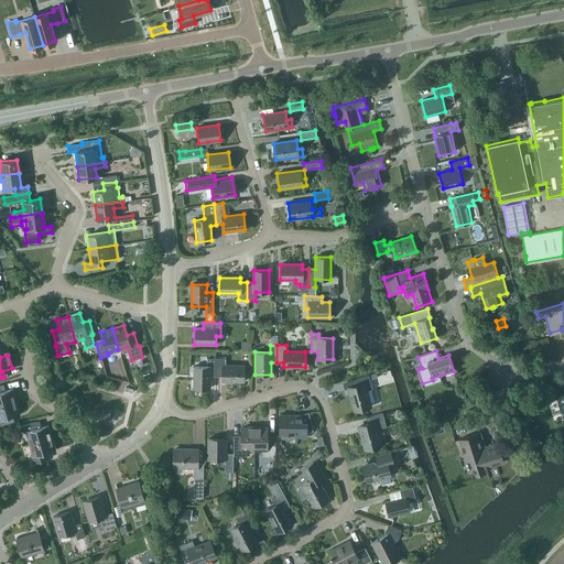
[(215,377),(216,359),(207,359),(206,367),(194,367),(193,388),(208,389),(209,377),(215,377)]
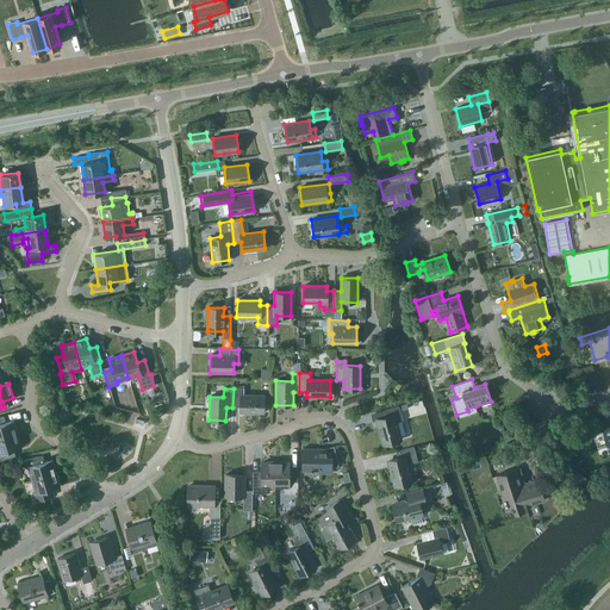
[(243,388),(234,388),(232,408),(240,408),(240,412),(263,412),(263,397),(243,396),(243,388)]
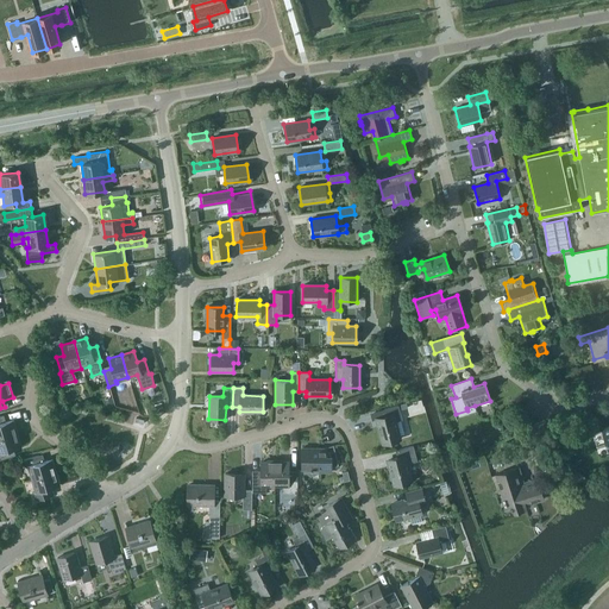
[(395,421),(402,419),(400,409),(399,405),(383,408),(385,416),(376,419),(382,441),(399,437),(395,421)]
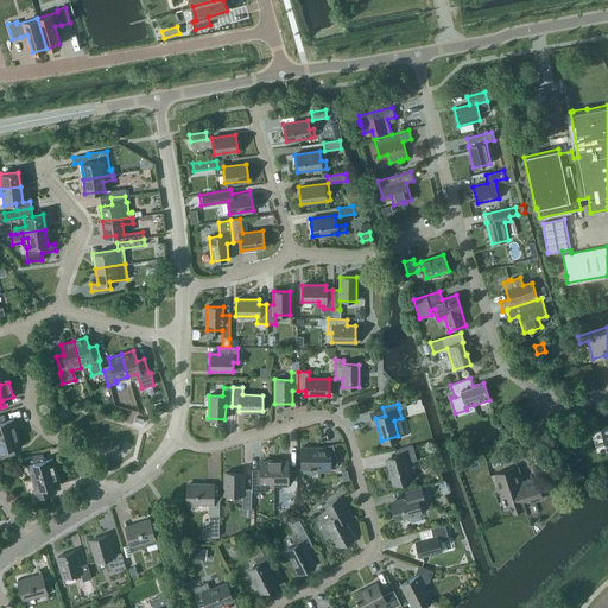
[(0,435),(16,431),(13,419),(2,423),(0,415),(0,435)]
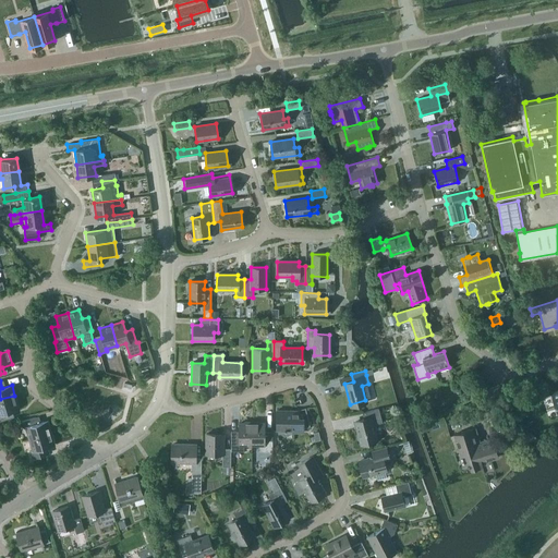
[(14,396),(0,399),(0,421),(11,417),(9,412),(19,409),(14,396)]
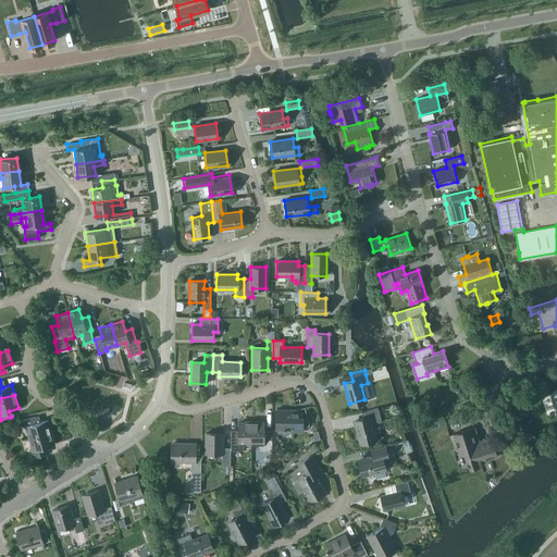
[(302,426),(309,425),(305,407),(297,409),(297,410),(276,410),(276,430),(293,430),(293,432),(302,432),(302,426)]
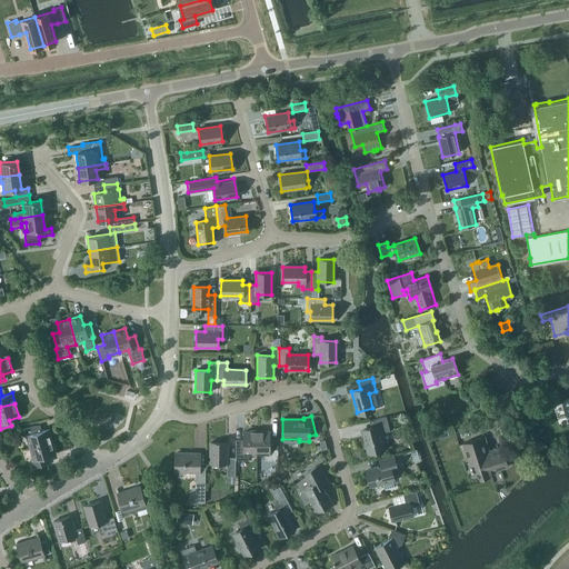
[(379,432),(389,429),(386,417),(369,421),(371,427),(361,430),(368,451),(383,447),(379,432)]
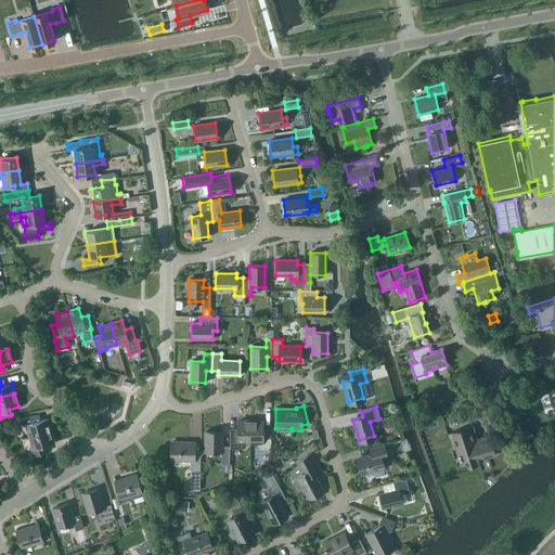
[(26,425),(29,436),(50,429),(47,418),(37,421),(35,415),(22,418),(23,426),(26,425)]
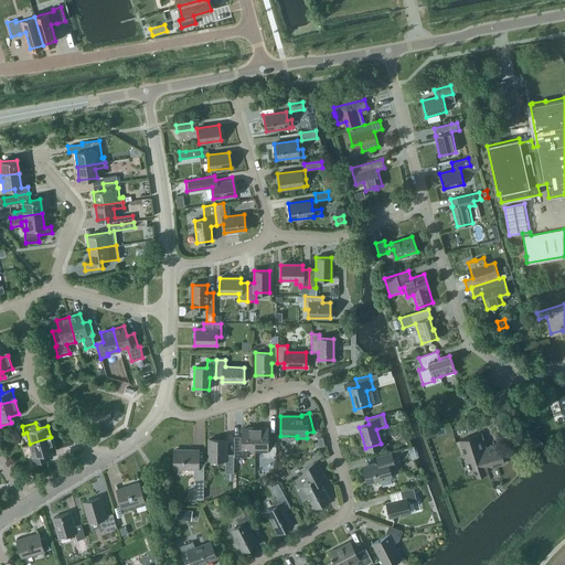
[(247,450),(254,450),(255,427),(247,427),(247,428),(242,428),(242,443),(234,443),(233,455),(233,457),(247,457),(247,450)]
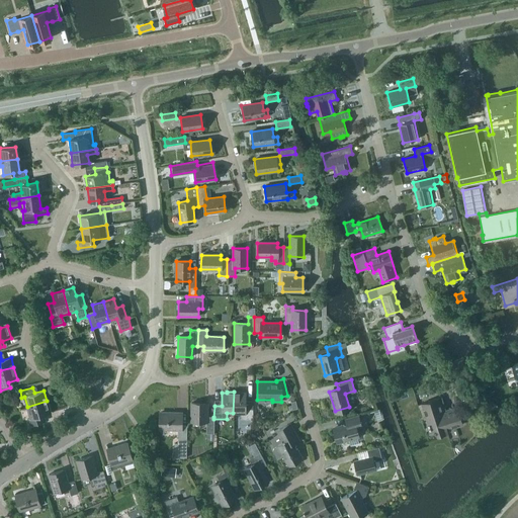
[(234,392),(233,413),(241,413),(241,419),(252,419),(253,407),(245,407),(245,394),(240,393),(240,392),(234,392)]
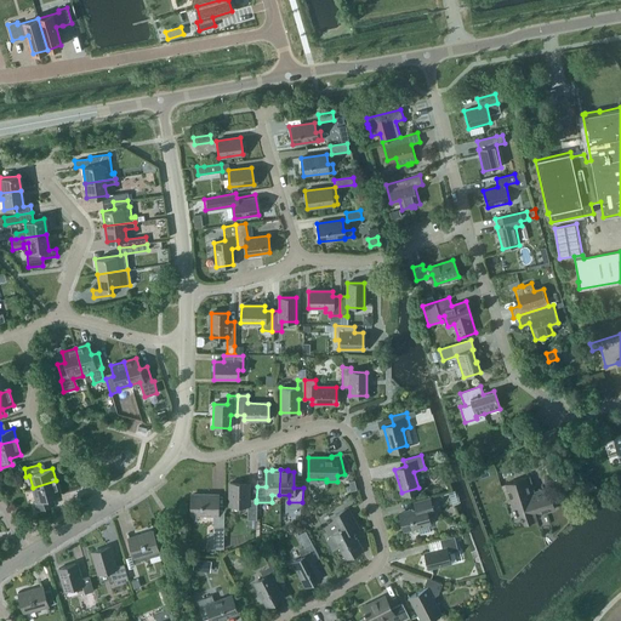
[(537,514),(554,508),(548,489),(535,494),(530,476),(506,483),(513,506),(518,503),(524,522),(539,517),(537,514)]
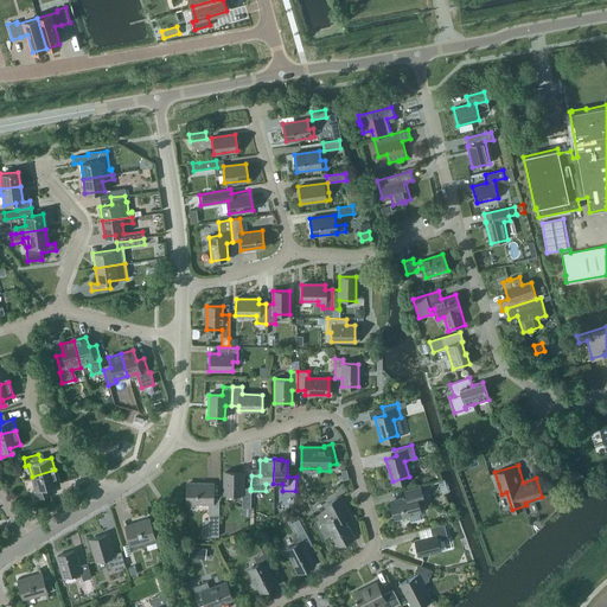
[(55,470),(32,477),(36,490),(33,491),(34,498),(50,493),(48,486),(58,484),(55,470)]
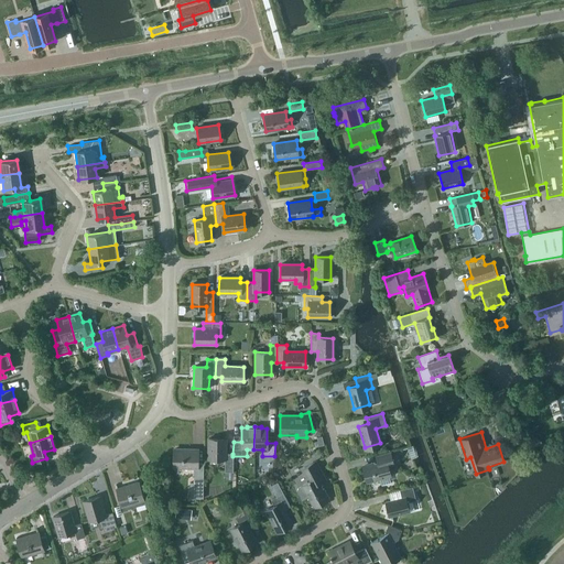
[(232,454),(225,454),(226,438),(208,438),(208,459),(225,459),(225,472),(232,472),(232,456),(232,454)]
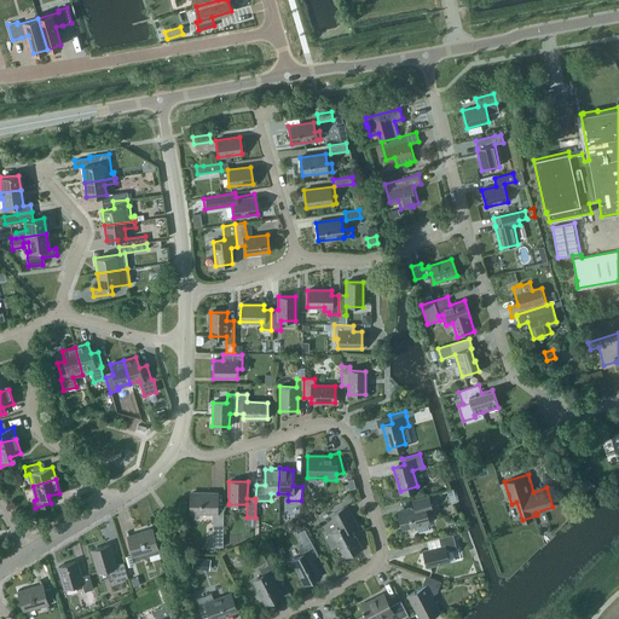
[(208,547),(223,547),(223,509),(215,509),(215,493),(191,493),(191,513),(213,514),(212,530),(208,530),(208,547)]
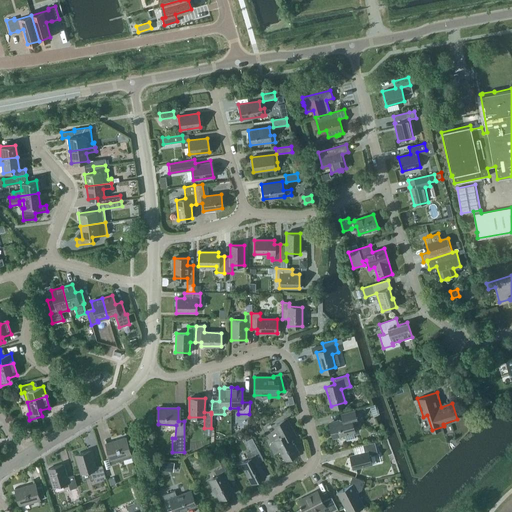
[(353,422),(357,421),(354,409),(342,413),(344,419),(330,422),(334,436),(345,433),(347,441),(355,438),(353,433),(356,432),(353,422)]
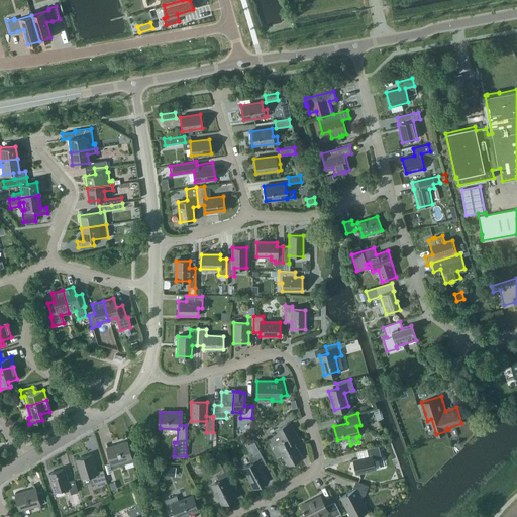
[(298,438),(293,430),(290,422),(279,428),(285,441),(273,447),(273,450),(275,455),(278,456),(282,453),(287,462),(300,455),(293,441),(298,438)]
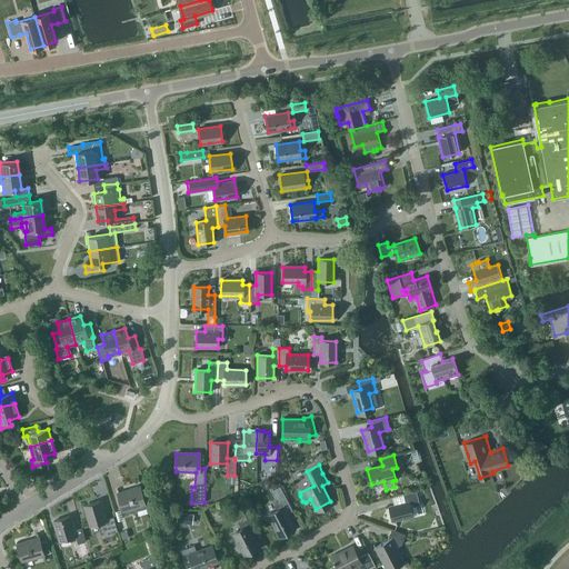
[(118,492),(123,510),(145,503),(139,486),(118,492)]
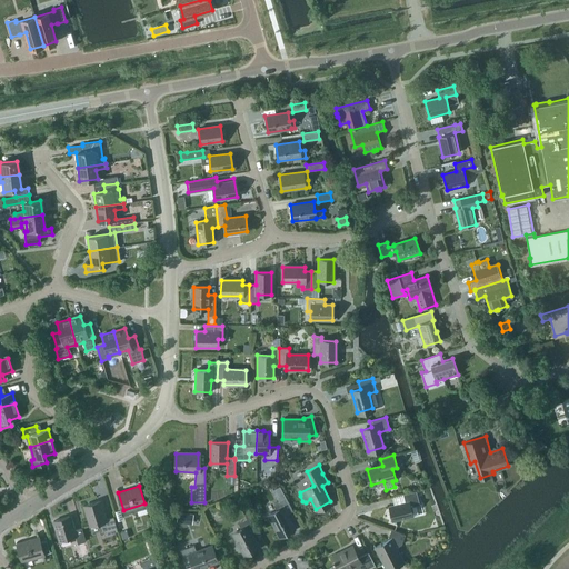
[(393,505),(389,507),(392,521),(412,516),(410,507),(416,506),(419,505),(416,490),(402,493),(405,501),(393,505)]
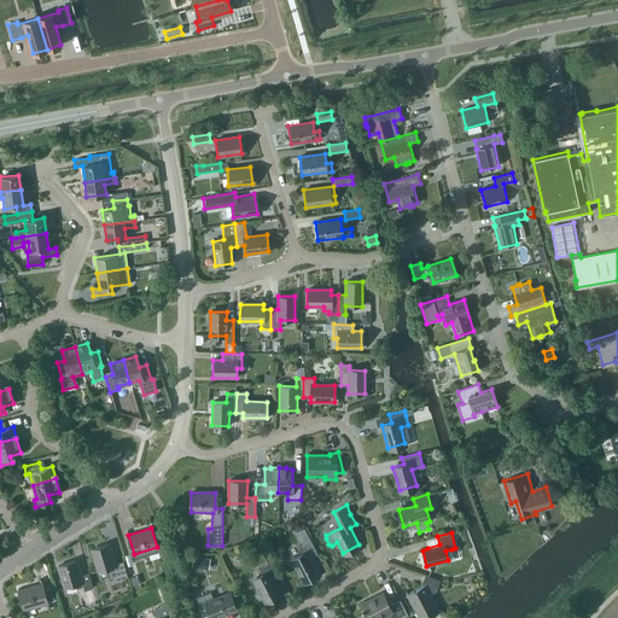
[(292,559),(303,581),(319,572),(310,558),(318,554),(310,541),(298,548),(301,554),(292,559)]
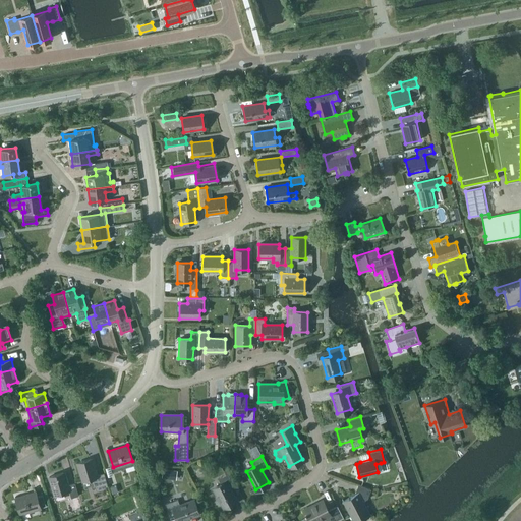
[(92,478),(96,490),(107,486),(103,473),(97,475),(92,458),(76,463),(82,481),(92,478)]
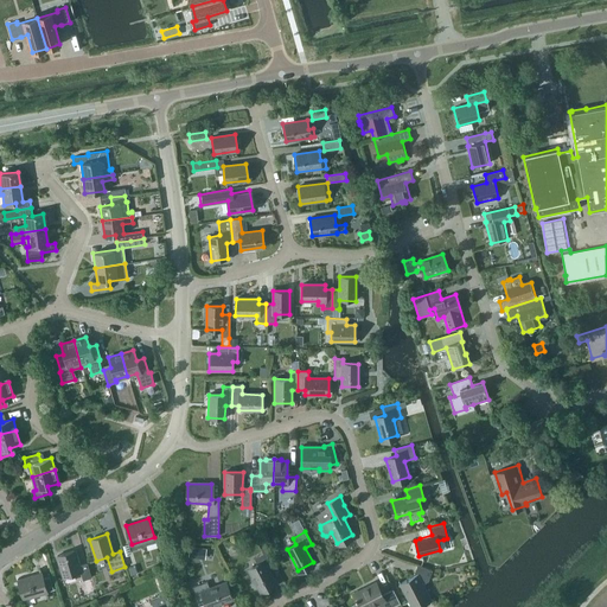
[(204,558),(206,548),(190,545),(187,556),(204,558)]
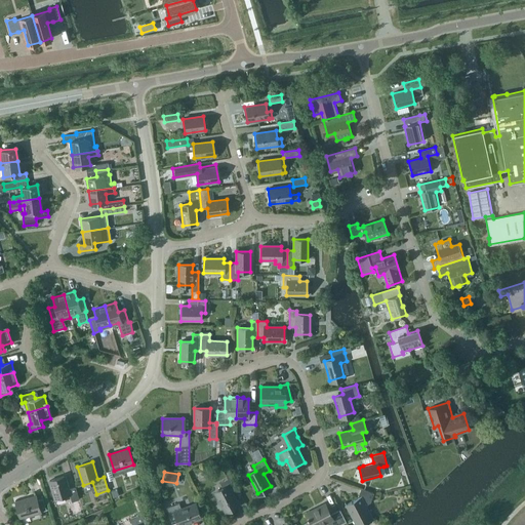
[(70,494),(72,501),(79,499),(75,487),(69,489),(64,475),(49,480),(54,498),(70,494)]
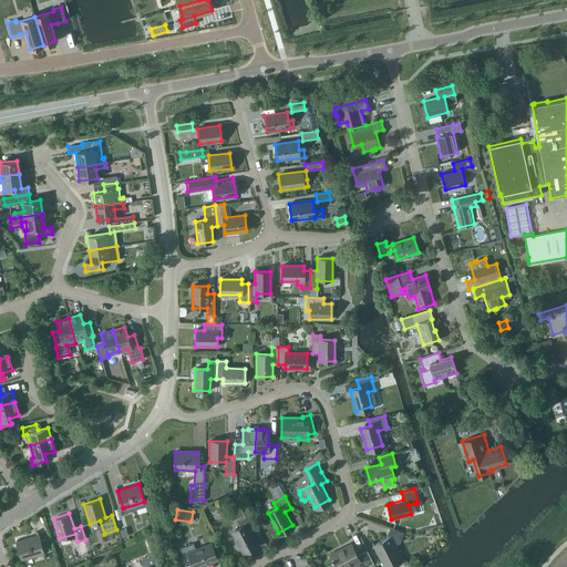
[(244,552),(257,544),(250,531),(256,527),(249,515),(238,522),(241,527),(233,532),(244,552)]
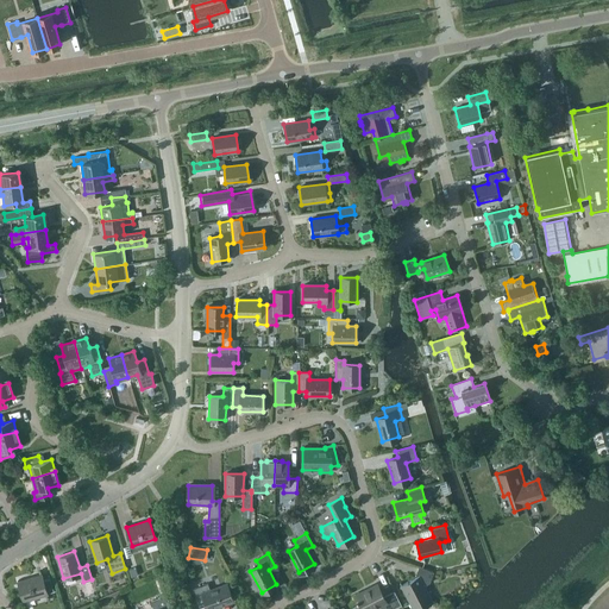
[(429,583),(433,572),(418,566),(414,576),(415,577),(400,584),(412,608),(419,608),(433,602),(424,585),(429,583)]
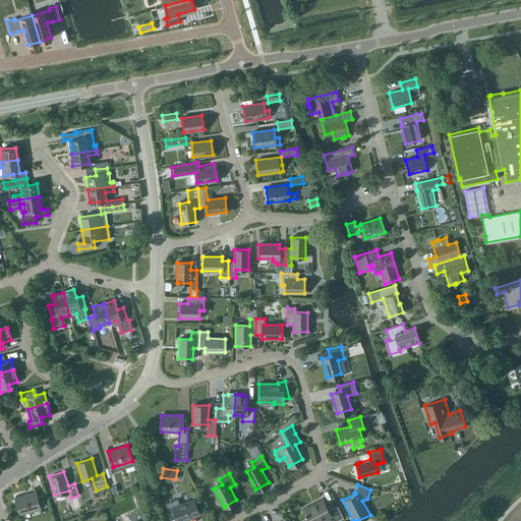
[(35,493),(15,498),(20,514),(46,506),(42,493),(36,494),(35,493)]
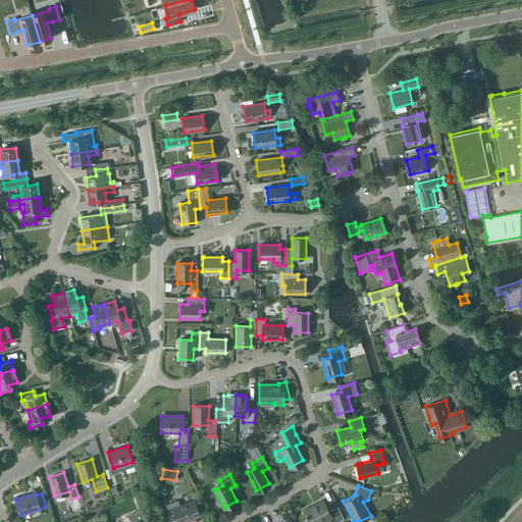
[(79,500),(70,502),(72,510),(81,507),(79,500)]
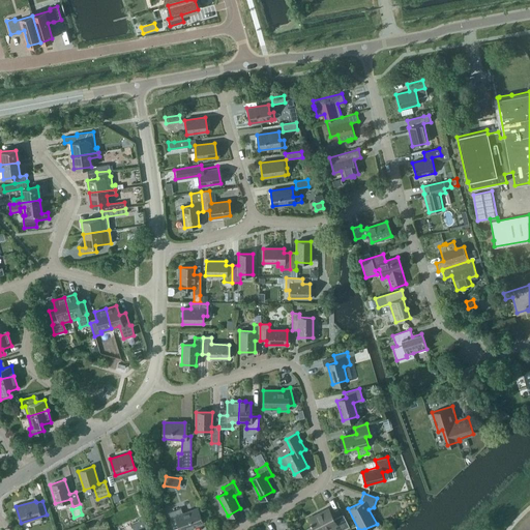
[(179,522),(182,529),(202,523),(197,508),(182,513),(180,508),(169,512),(173,524),(179,522)]
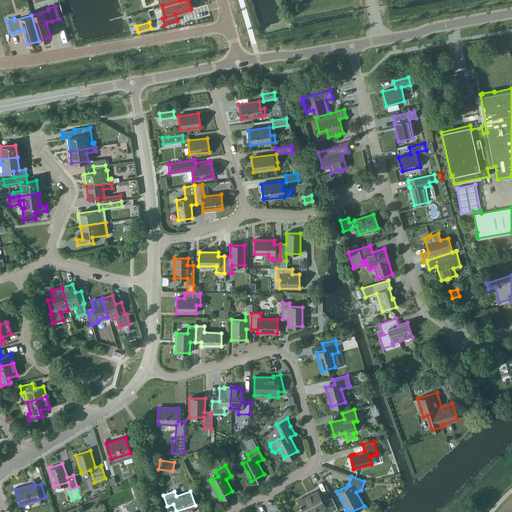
[(298,501),(300,506),(298,507),(300,509),(293,511),(312,511),(318,509),(319,511),(329,511),(337,508),(331,496),(322,501),(317,491),(298,501)]
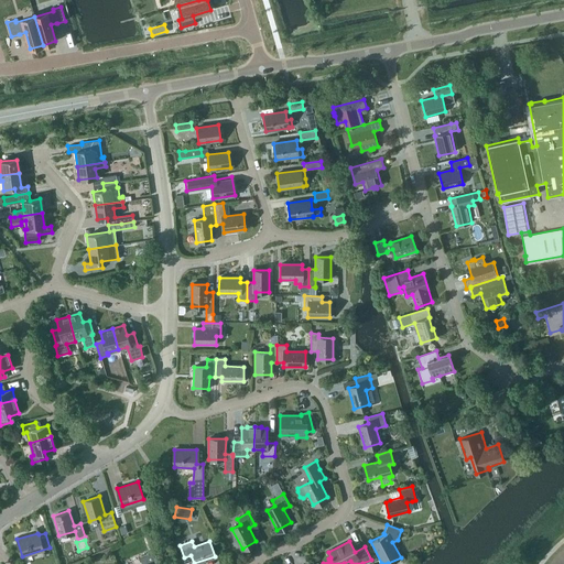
[(156,563),(152,553),(149,554),(140,557),(141,563),(156,563)]
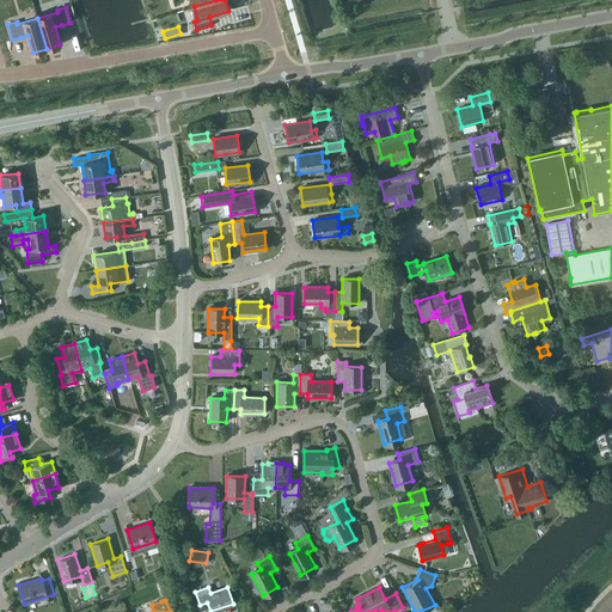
All buildings are outlined.
